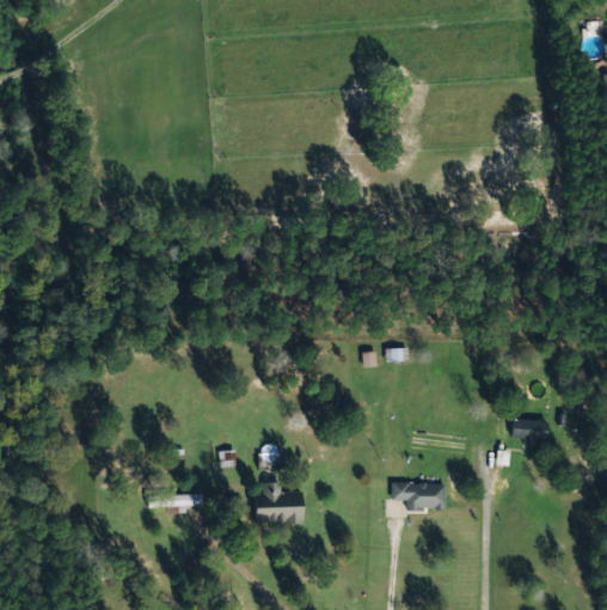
[(409,347),(387,347),(387,363),(409,363),(409,347)]
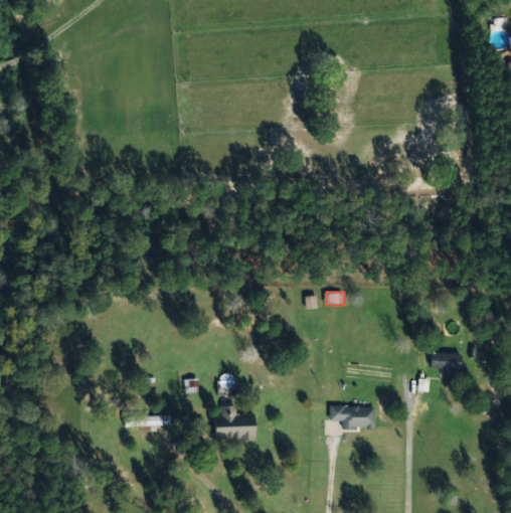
[(462,371),(462,353),(430,352),(430,359),(419,359),(418,370),(462,371)]
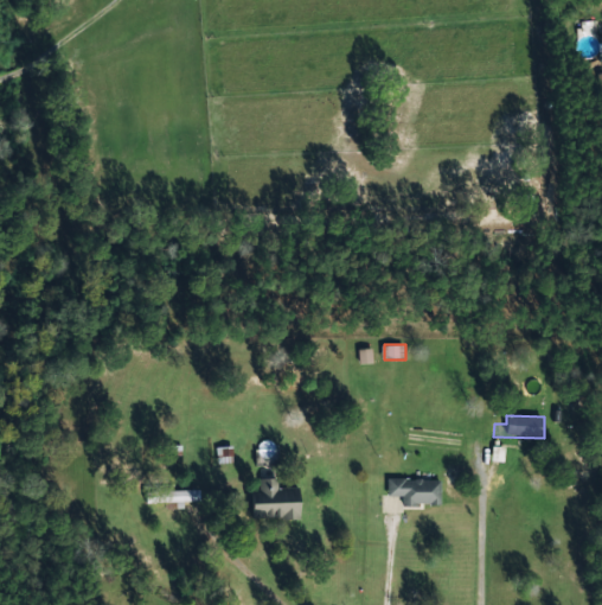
[(234,462),(234,446),(219,446),(219,462),(234,462)]
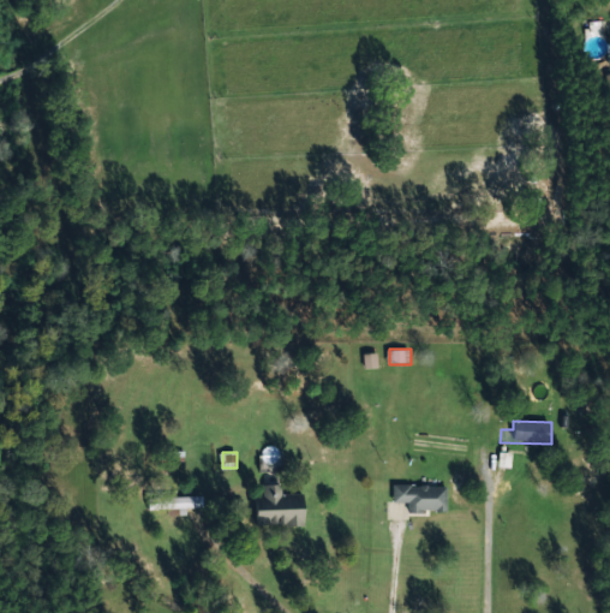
[(305,494),(282,494),(282,484),(264,484),(265,495),(255,495),(256,527),(306,525),(305,494)]
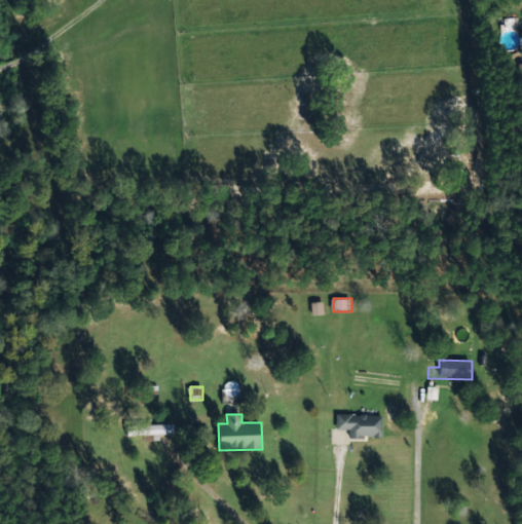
[(382,437),(382,415),(337,415),(337,428),(350,428),(350,437),(382,437)]
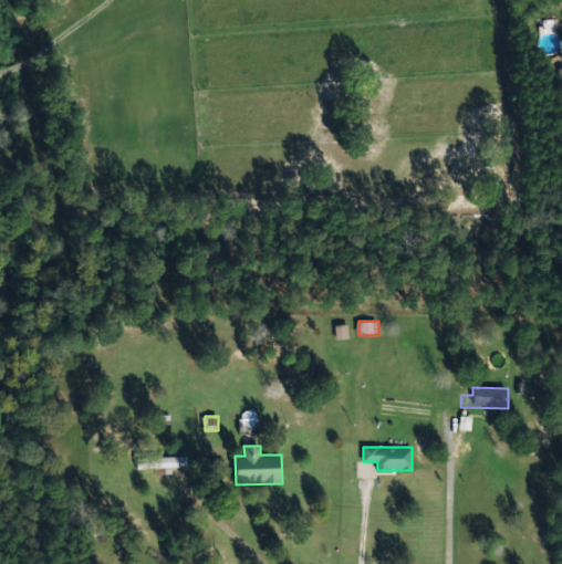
[(136,458),(136,469),(188,468),(187,457),(136,458)]
